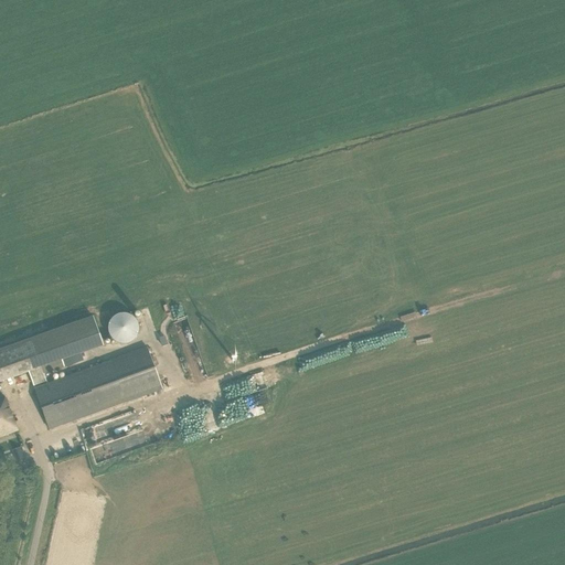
[(141,330),(128,307),(105,320),(118,343),(141,330)]
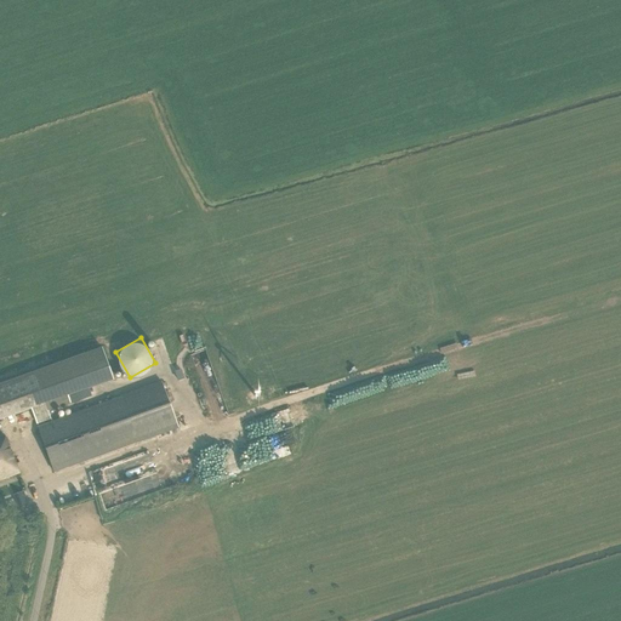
[(102,348),(0,383),(0,421),(30,410),(36,425),(50,420),(47,412),(70,404),(68,397),(114,381),(102,348)]
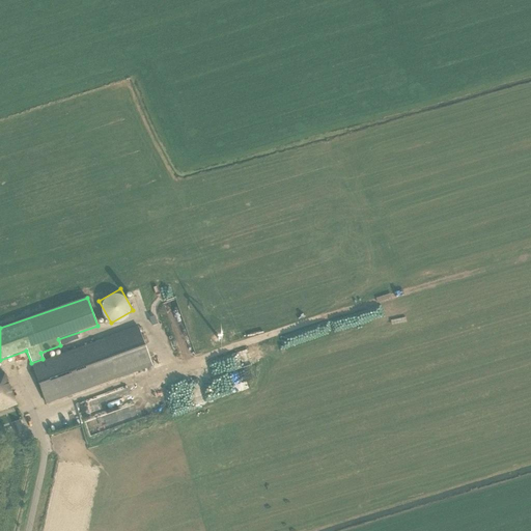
[(138,328),(103,340),(32,365),(46,404),(151,366),(138,328)]
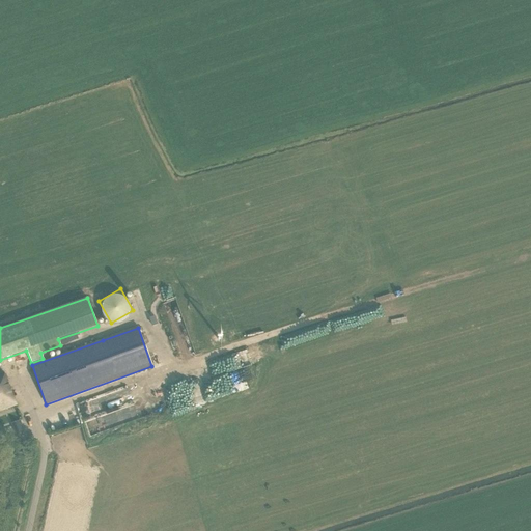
[(212,376),(252,366),(247,348),(202,360),(208,383),(207,384),(211,395),(216,394),(212,376)]
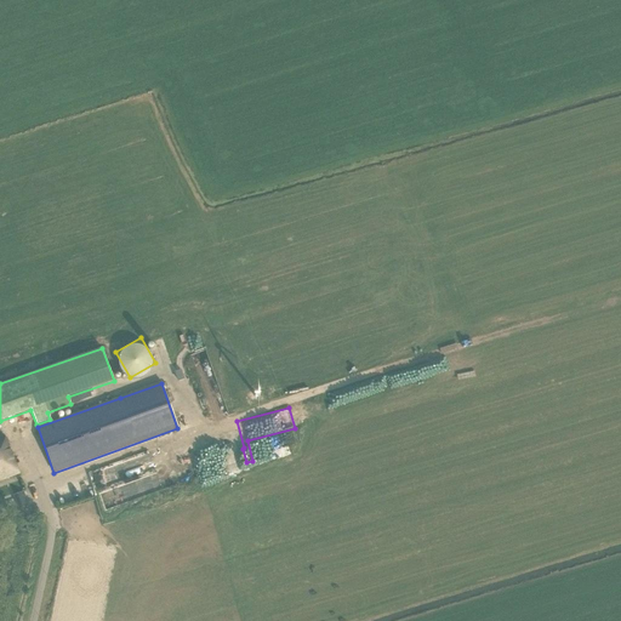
[(0,480),(18,474),(15,465),(17,465),(6,436),(0,437),(0,480)]
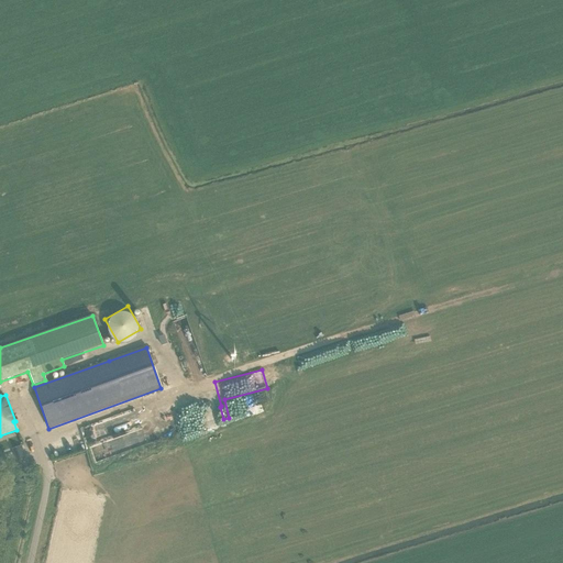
[(216,430),(213,418),(199,420),(201,433),(216,430)]
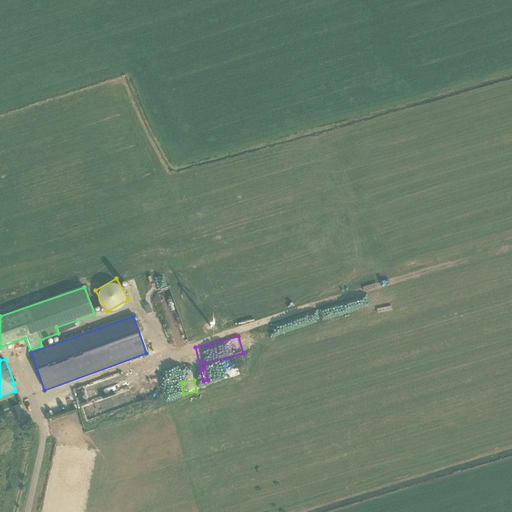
[(48,419),(76,410),(72,395),(43,404),(48,419)]
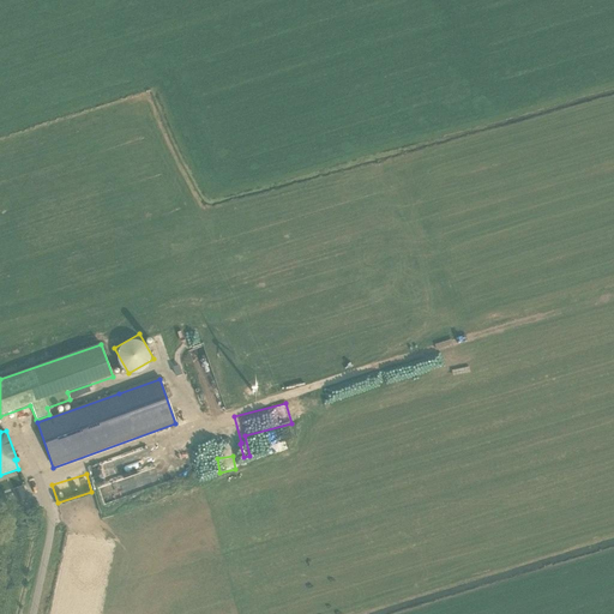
[(100,487),(102,501),(136,497),(134,487),(112,489),(112,486),(100,487)]
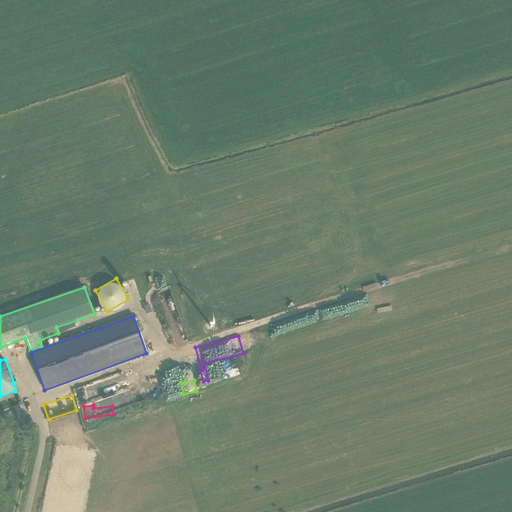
All buildings are outlined.
